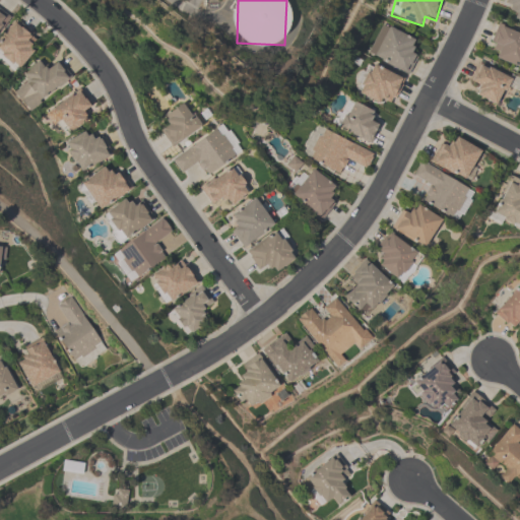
[(519,0),(519,19),(512,17),(514,11),(508,9),(510,3),(504,2),(504,0),(519,0)]
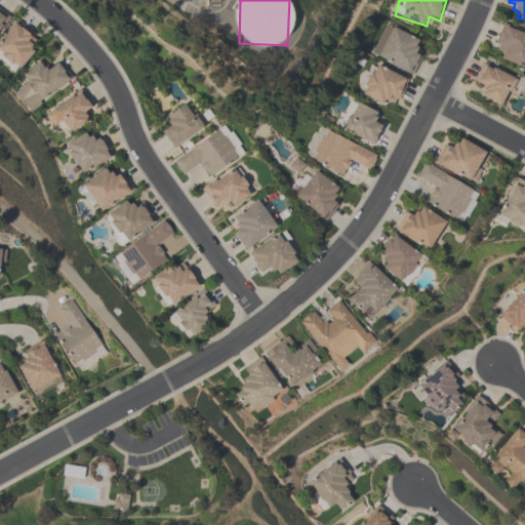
[(0,33),(10,21),(0,12),(0,33)]
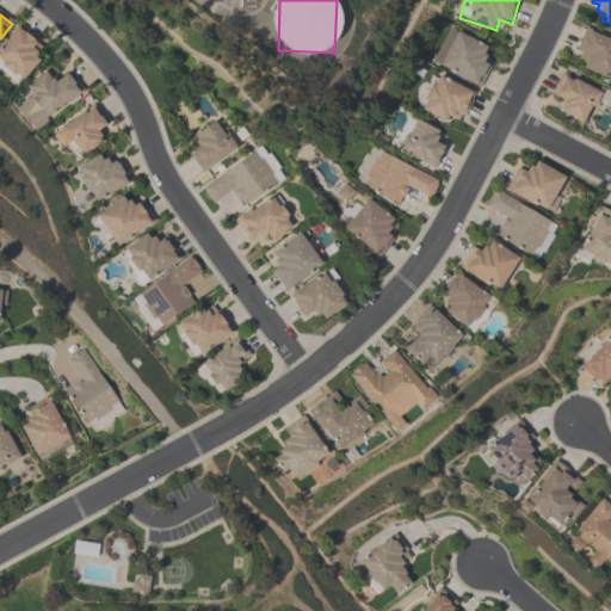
[(18,28),(0,49),(0,65),(22,82),(47,50),(18,28)]
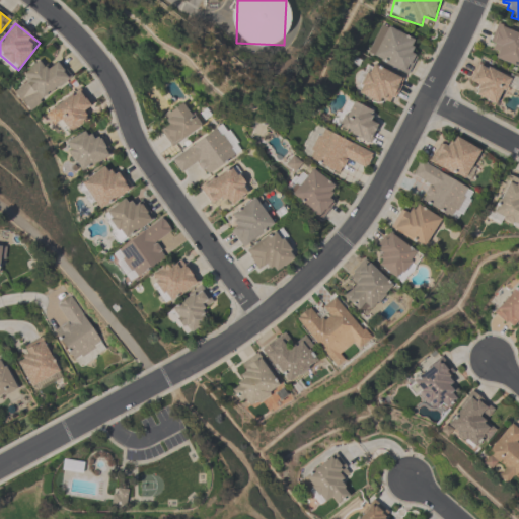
[(490,46),(497,49),(494,60),(518,67),(518,31),(496,24),(490,46)]
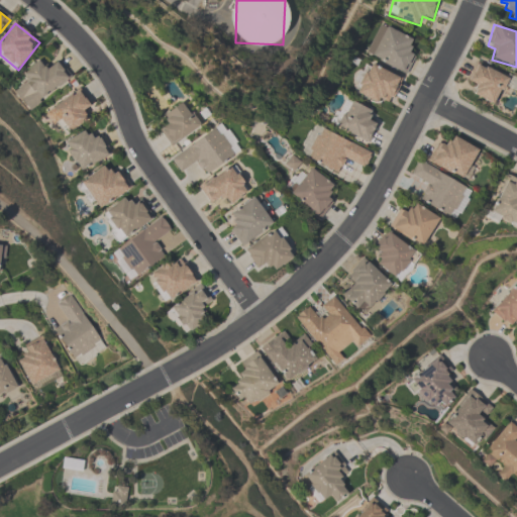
[(413,39),(384,25),(368,56),(406,75),(417,54),(408,49),(413,39)]
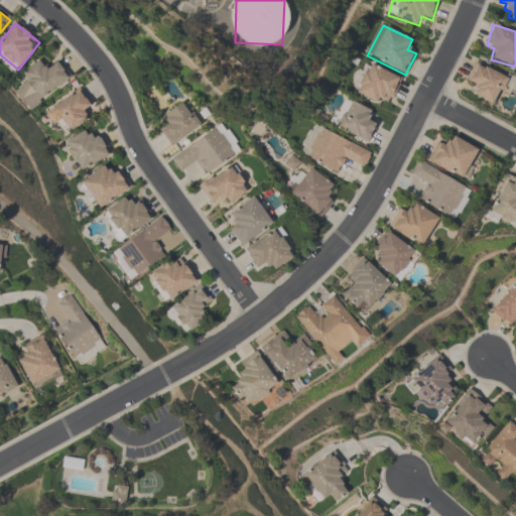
[(377,104),(380,96),(391,101),(402,79),(366,60),(351,91),(377,104)]
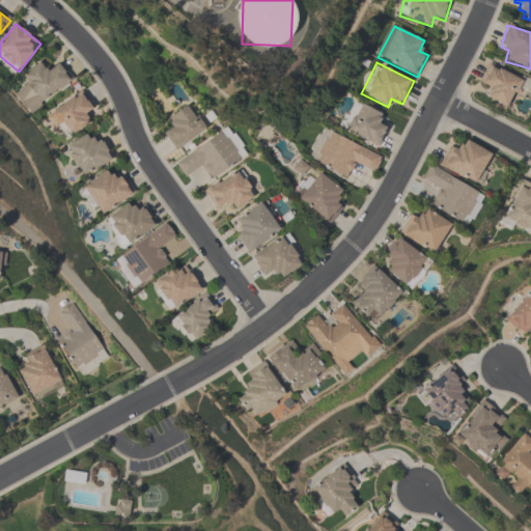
[(74,81),(59,63),(48,73),(42,63),(23,78),(28,85),(15,95),(30,114),(74,81)]
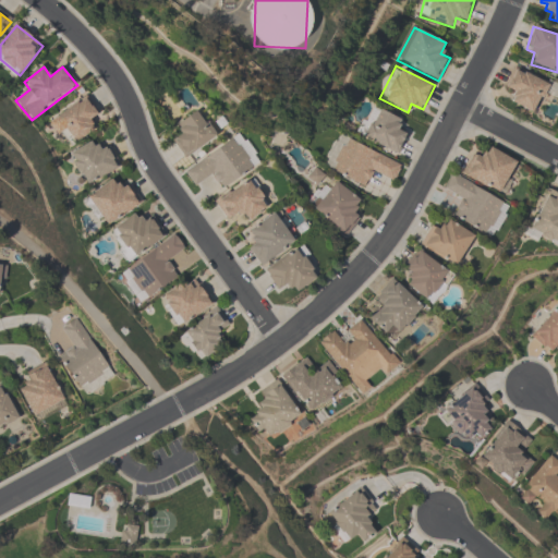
[(549,85),(516,68),(505,88),(514,94),(510,101),(534,113),(549,85)]
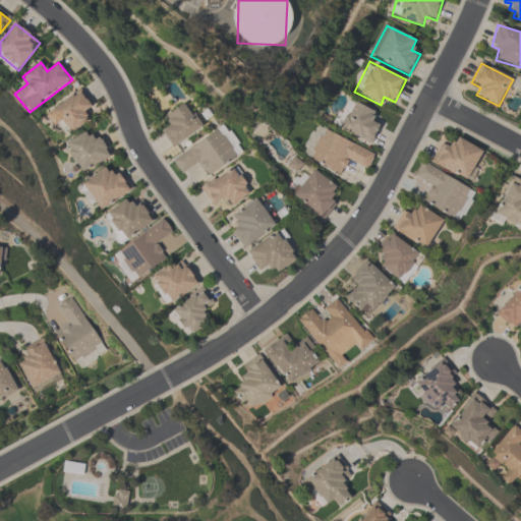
[(89,123),(82,111),(90,108),(82,94),(44,111),(52,129),(63,124),(67,132),(89,123)]
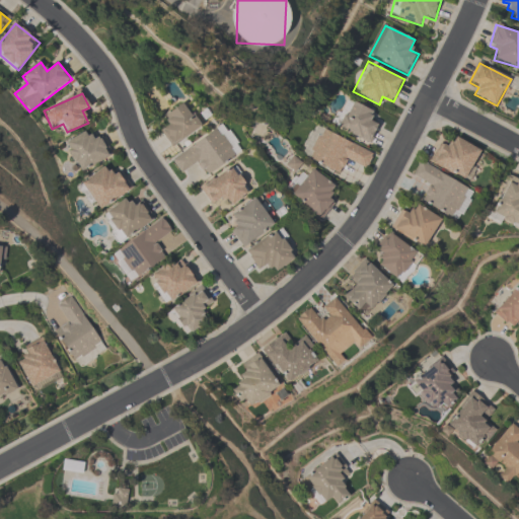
[(370,144),(379,126),(370,122),(374,112),(351,100),(346,110),(340,107),(331,125),(370,144)]
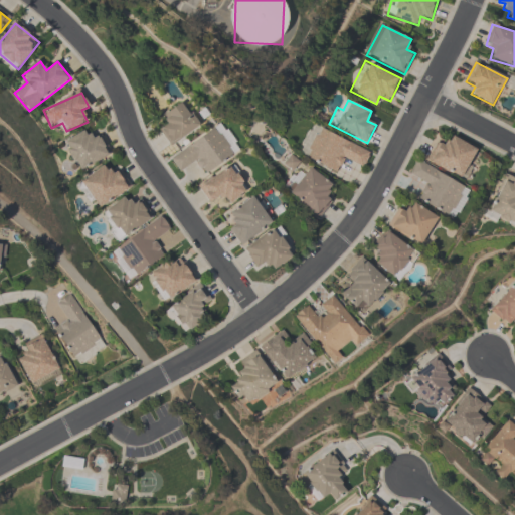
[(167,125),(159,131),(170,147),(200,125),(183,101),(161,117),(167,125)]
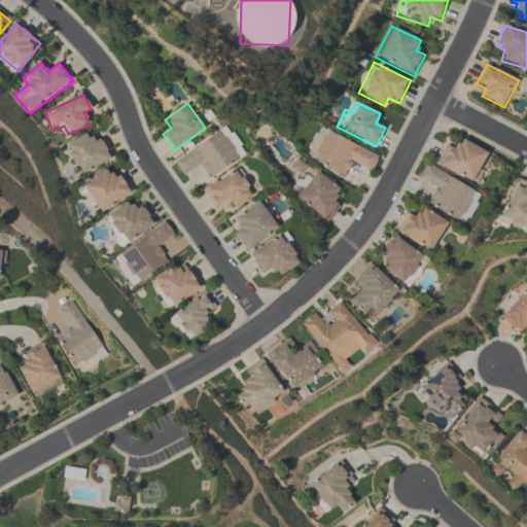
[(246,155),(231,127),(173,160),(183,177),(203,167),(209,177),(246,155)]
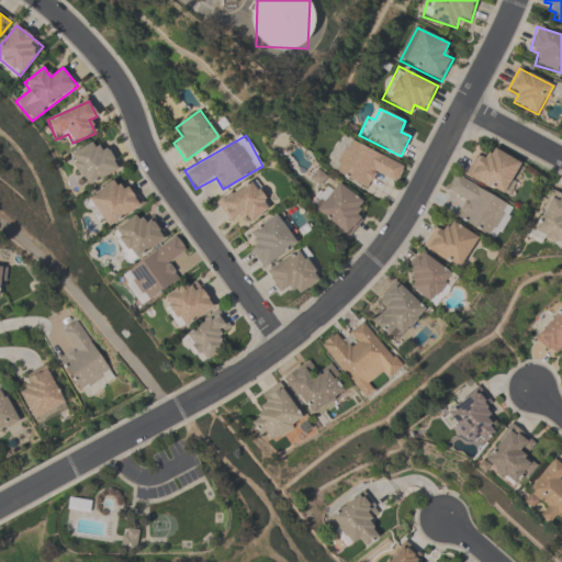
[(405,164),(340,135),(325,169),(368,188),(373,175),(395,184),(405,164)]
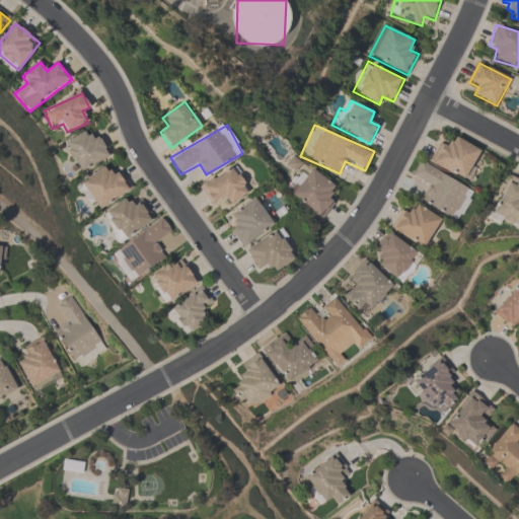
[(91,139),(87,131),(63,143),(78,173),(113,157),(101,134),(91,139)]
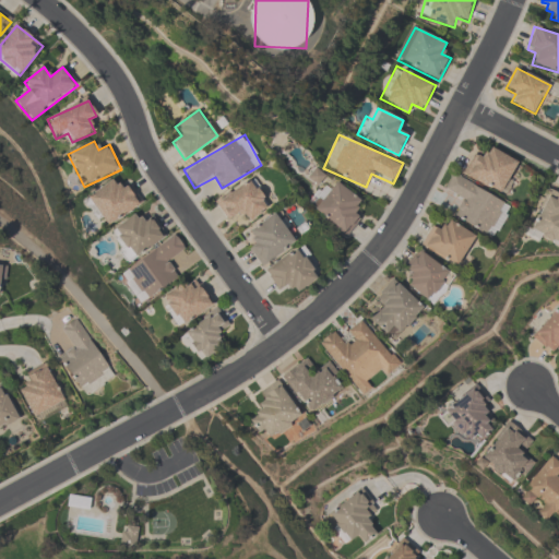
[(476,152),(464,176),(501,194),(518,162),(490,147),(486,157),(476,152)]
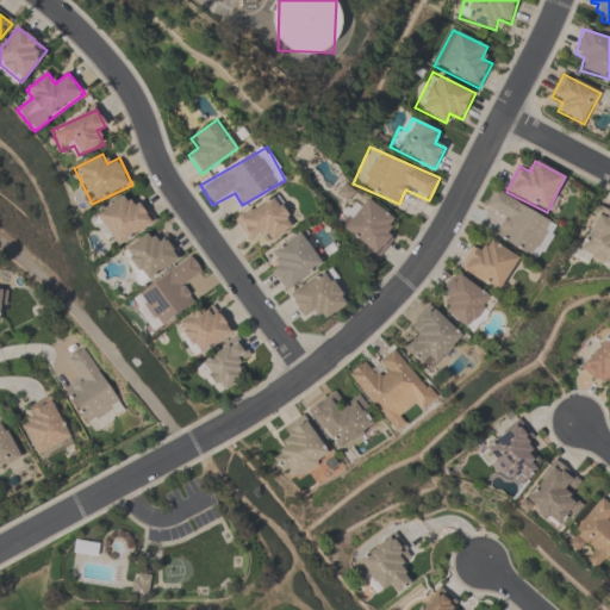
[(537,262),(559,225),(495,188),(483,209),(504,221),(495,238),(537,262)]
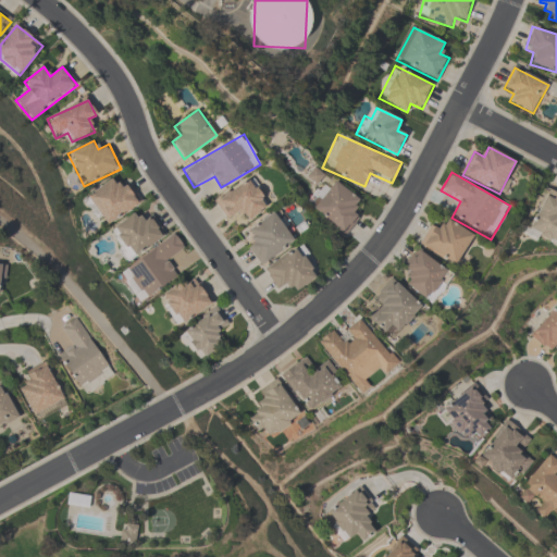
[(248,220),(269,207),(250,178),(214,202),(226,221),(242,211),(248,220)]
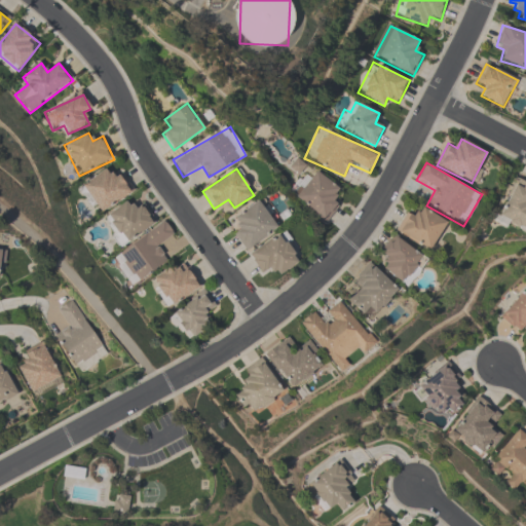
[(135,191),(120,170),(110,177),(105,170),(78,187),(98,216),(135,191)]
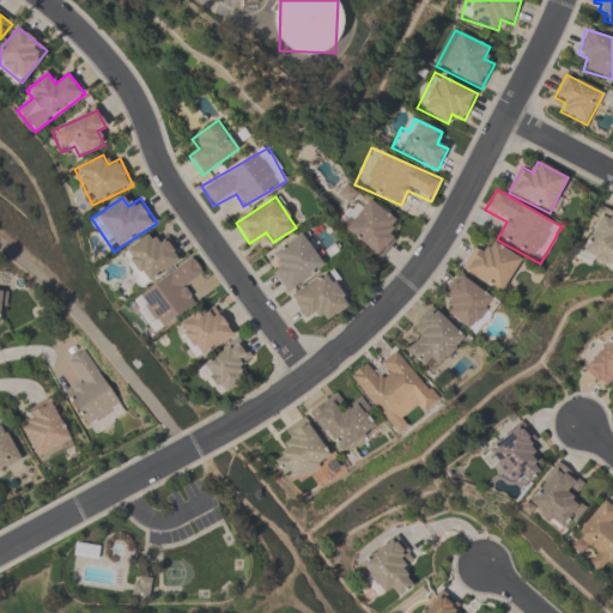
[(335,226),(381,260),(396,238),(388,231),(396,220),(368,200),(359,211),(352,205),(335,226)]
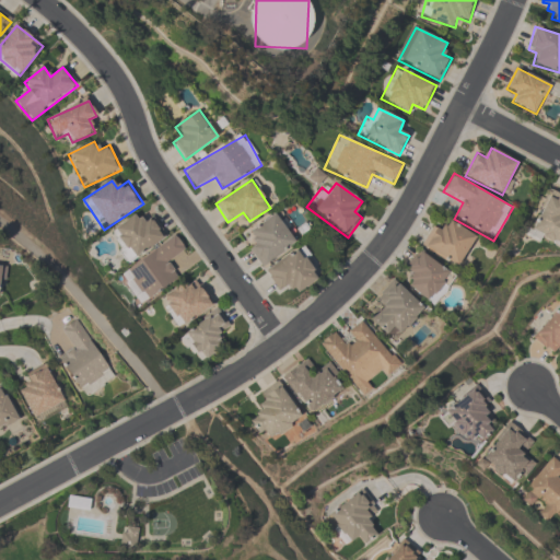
[(529,232),(559,246),(559,198),(548,194),(529,232)]
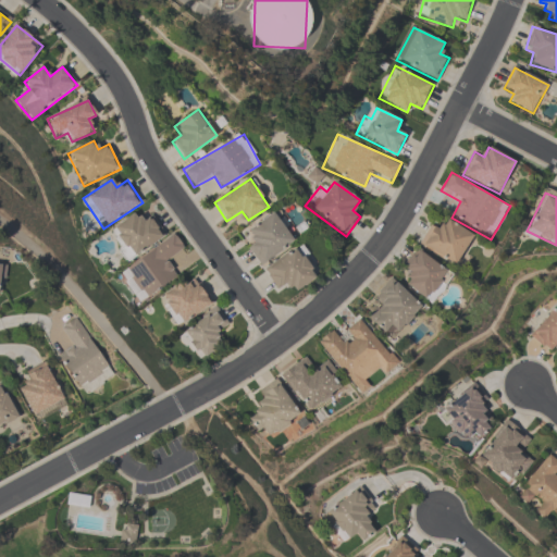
[(247,231),(255,242),(246,247),(261,268),(297,243),(275,211),(247,231)]
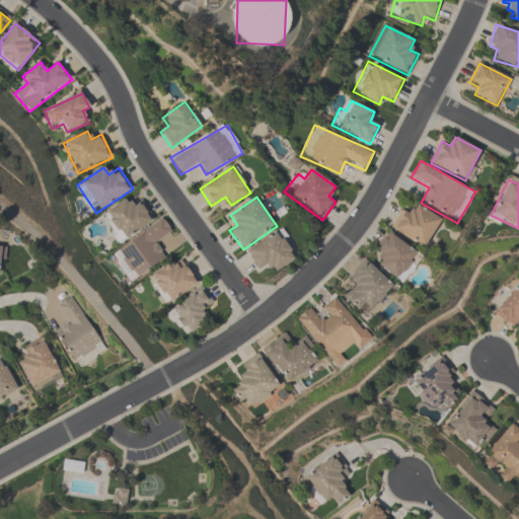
[(153,221),(139,200),(131,206),(126,199),(100,215),(120,243),(153,221)]
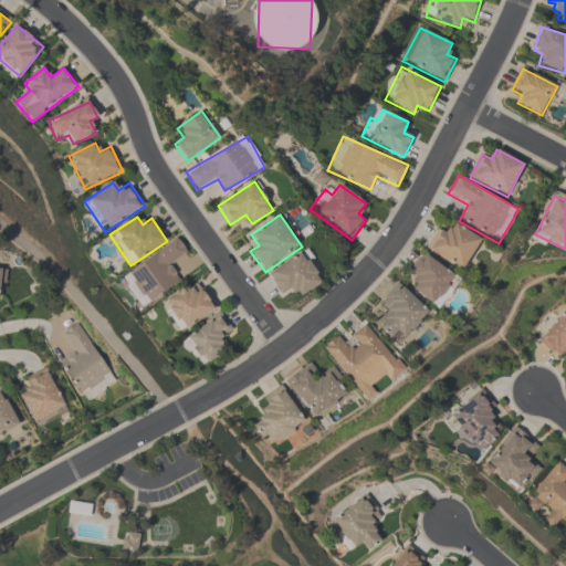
[(409,291),(441,311),(462,275),(460,274),(482,240),(454,222),(448,233),(439,227),(423,250),(425,250),(409,273),(417,279),(409,291)]
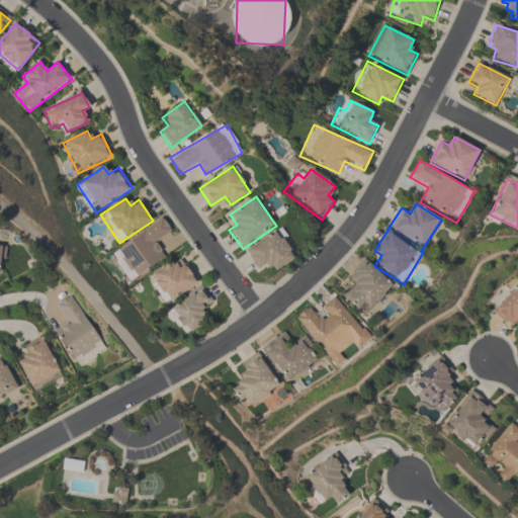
[(130,283),(166,258),(156,243),(172,232),(162,218),(109,254),(130,283)]
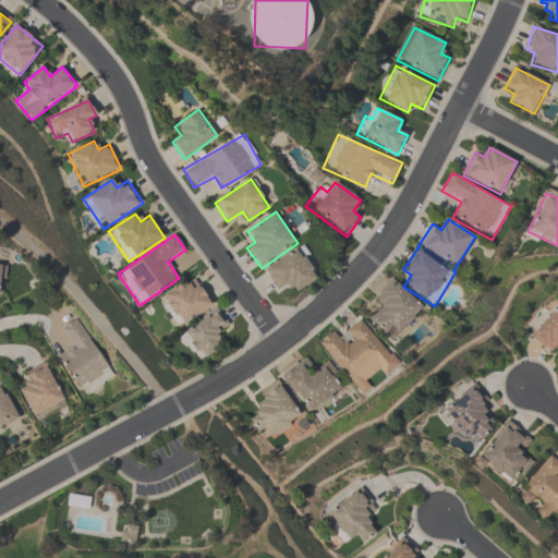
[(298,250),(264,271),(278,293),(290,286),(295,294),(318,280),(298,250)]
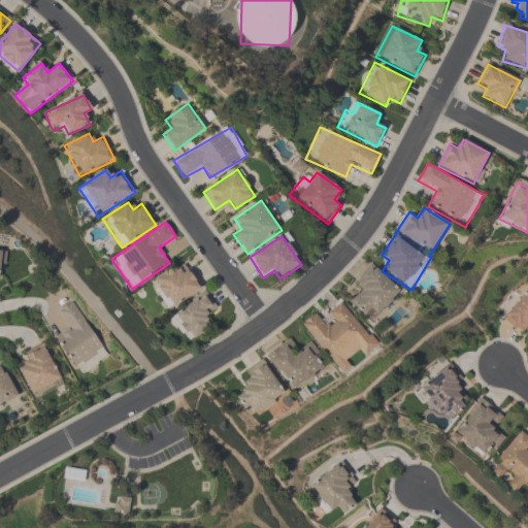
[(151,285),(170,311),(202,288),(184,261),(151,285)]
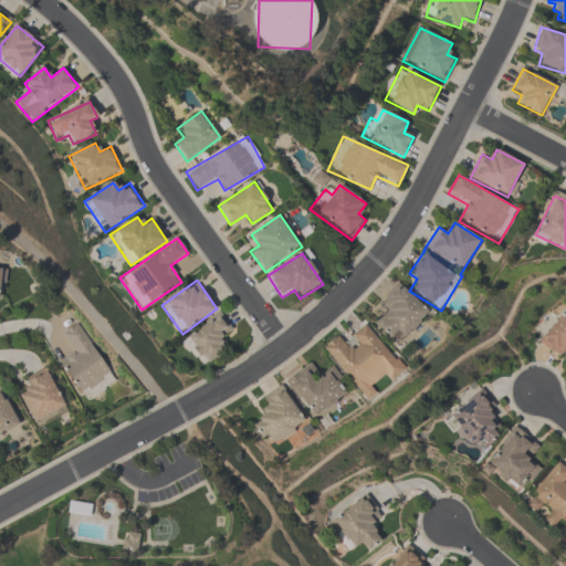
[(387,312),(374,325),(397,347),(431,313),(399,282),(378,303),(387,312)]
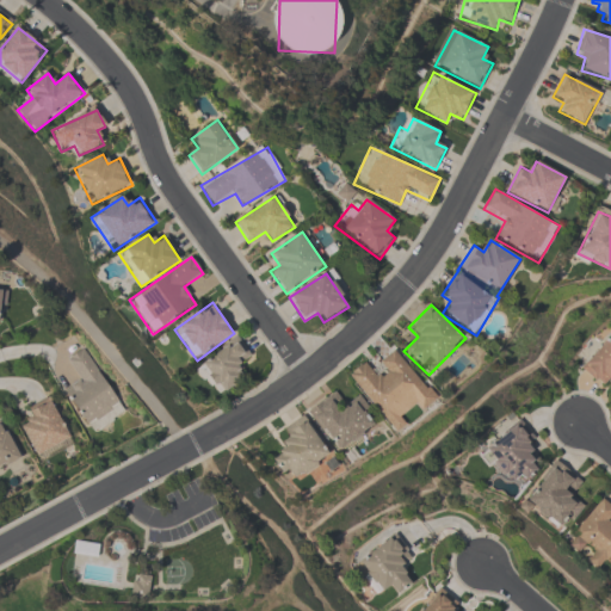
[(610,341),(599,339),(587,375),(610,383),(610,341)]
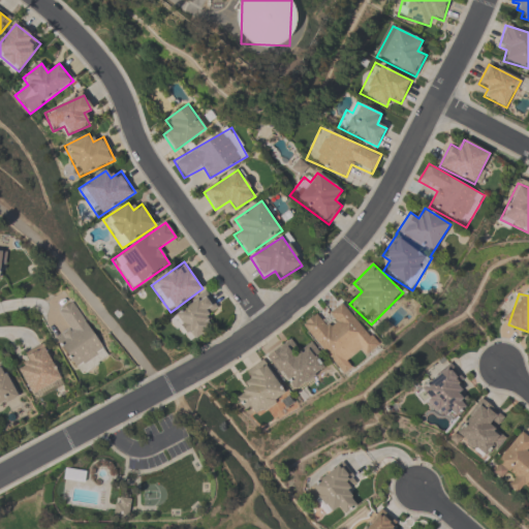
[(189,343),(214,328),(208,318),(218,311),(207,294),(173,317),(189,343)]
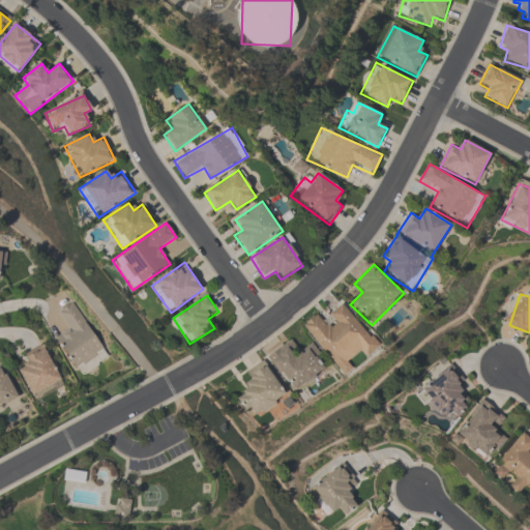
[(109,357),(72,302),(57,313),(68,330),(55,339),(80,377),(109,357)]
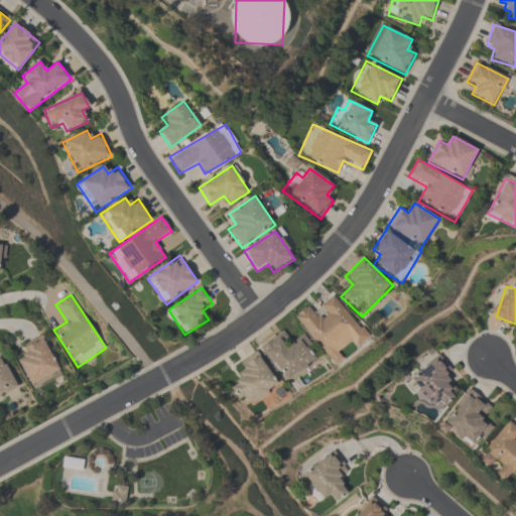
[(261,350),(286,383),(321,357),(321,358),(359,330),(335,296),(314,312),(310,306),(293,318),(305,333),(290,344),(282,334),(261,350)]
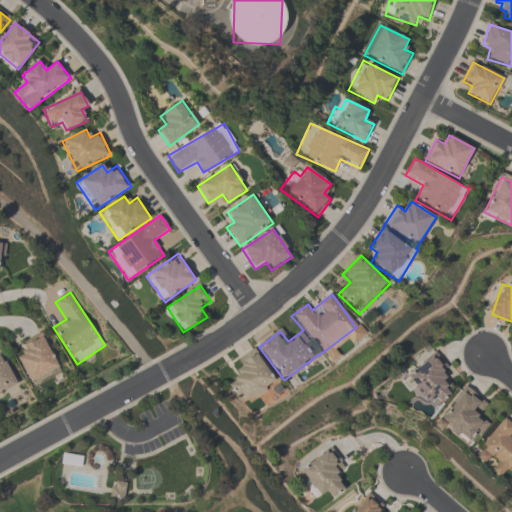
[(44,334),(22,345),(26,353),(17,356),(32,388),(62,374),(44,334)]
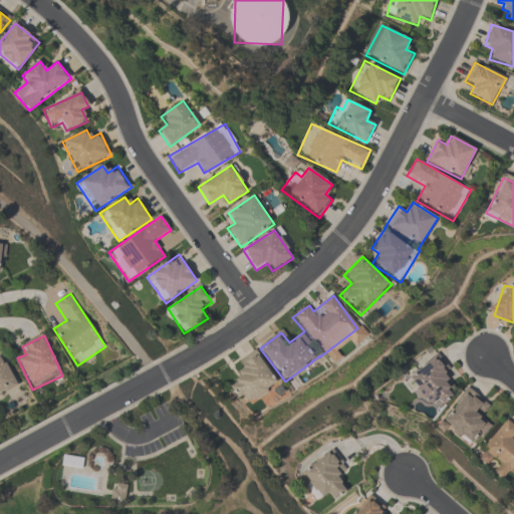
[(0,355),(0,394),(17,387),(3,354),(0,355)]
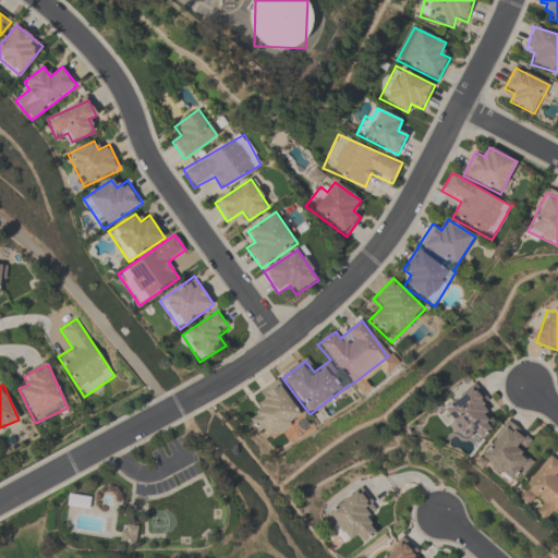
[(263,443),(301,419),(282,388),(244,411),(263,443)]
